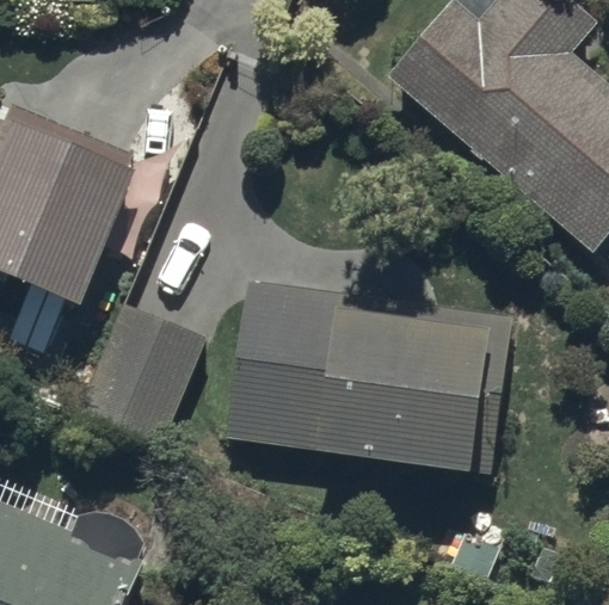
[(589,252),(608,227),(608,93),(561,54),(588,23),(561,0),(494,0),(474,25),(447,2),(385,76),(473,149),(469,153),(589,252)]
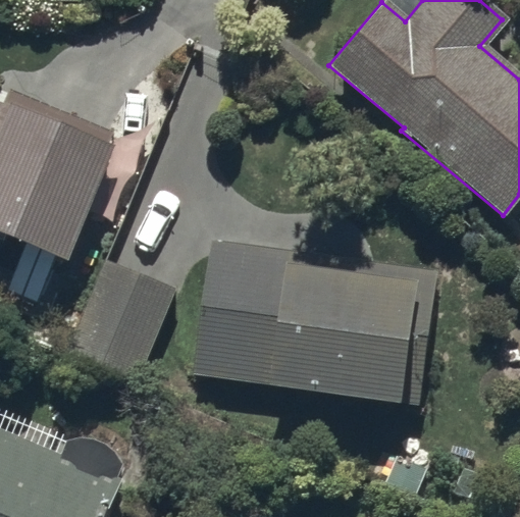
[(113,132),(9,89),(5,101),(0,98),(0,234),(69,262),(115,151),(107,147),(113,132)]
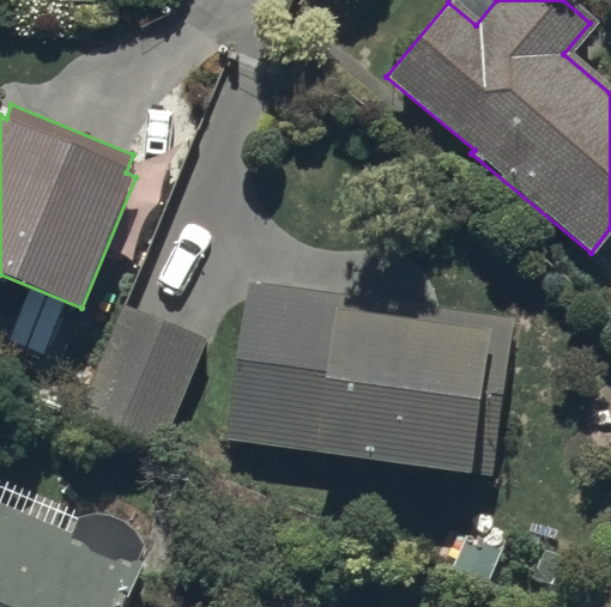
[(514,319),(250,283),(229,439),(492,475),(514,319)]
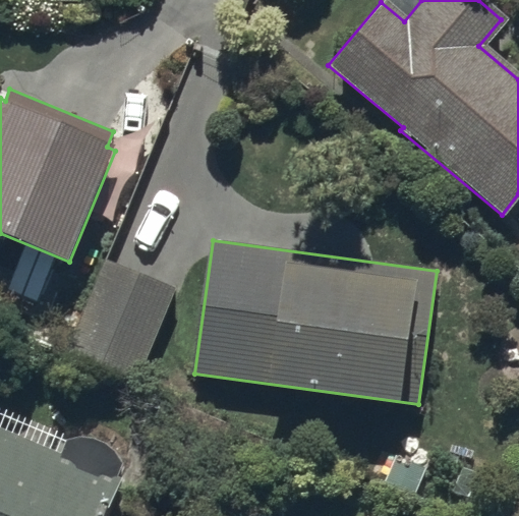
[(137,381),(176,287),(108,260),(69,352),(137,381)]
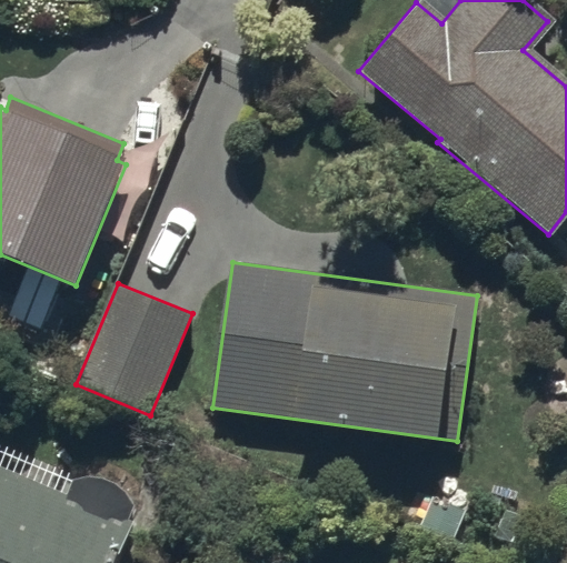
[(68,496),(0,466),(0,562),(116,562),(131,523),(122,520),(130,501),(129,499),(128,498),(127,495),(126,494),(126,492),(125,491),(122,490),(121,489),(120,486),(119,485),(117,484),(116,483),(115,482),(112,481),(111,480),(109,480),(108,479),(106,478),(103,478),(102,478),(100,476),(98,476),(97,476),(95,476),(92,476),(91,476),(89,476),(87,476),(86,476),(83,476),(81,478),(80,478),(78,479),(76,480),(75,480),(68,496)]
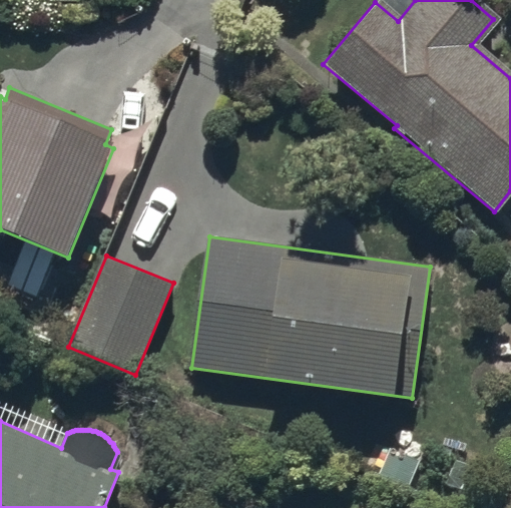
All buildings are outlined.
